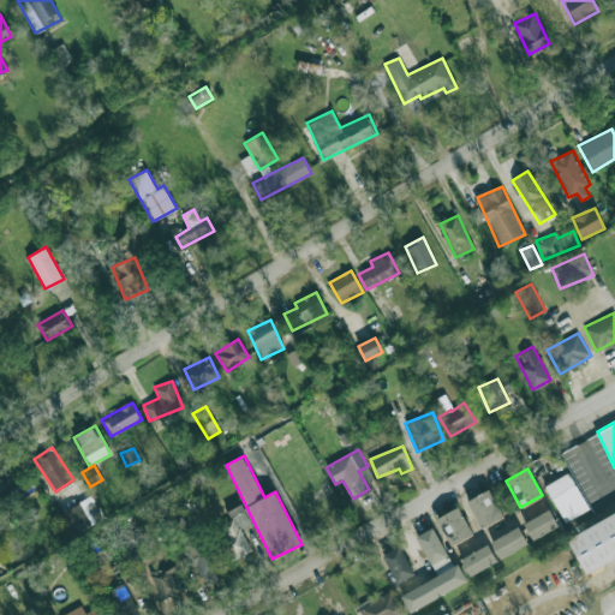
[(0,482),(0,488),(9,505),(33,490),(22,470),(0,482)]
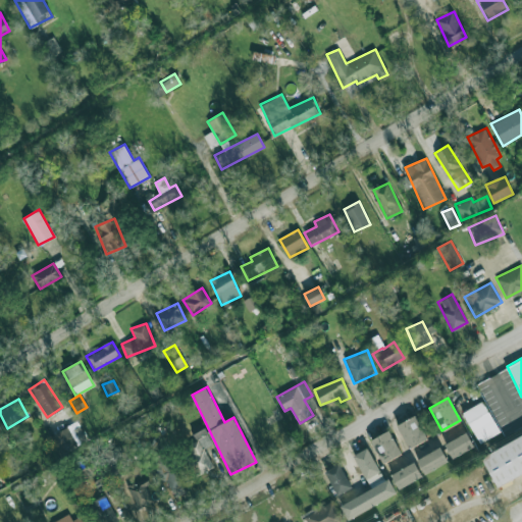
[(462,412),(479,442),(500,432),(482,401),(462,412)]
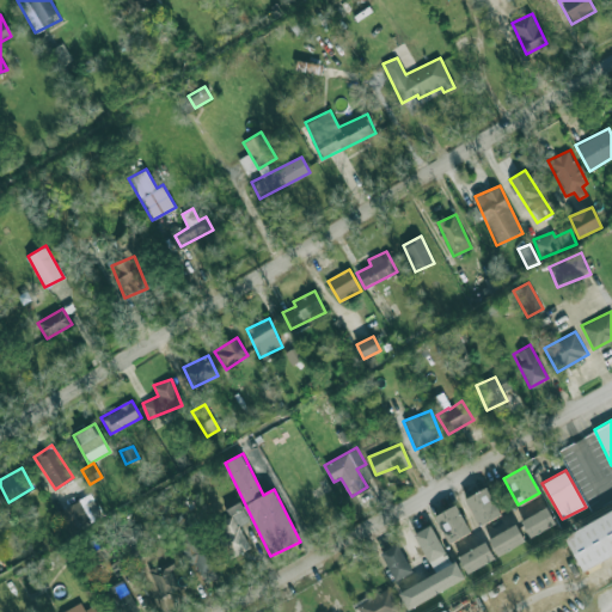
[(466,496),(476,525),(500,516),(489,488),(466,496)]
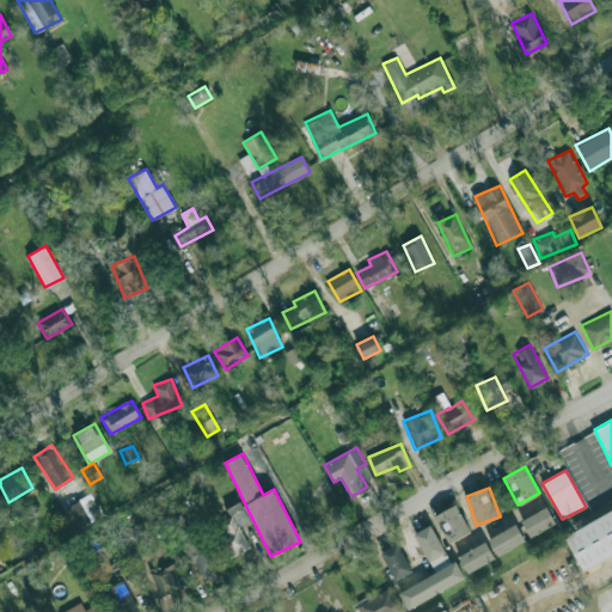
[(59,510),(69,532),(101,516),(90,495),(59,510)]
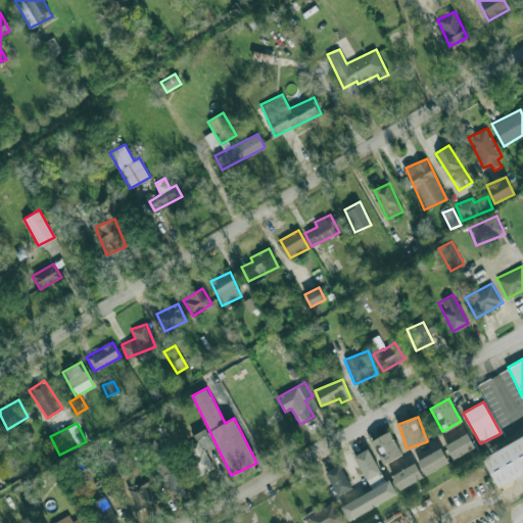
[(214,468),(204,449),(212,444),(204,428),(192,435),(196,442),(184,449),(197,476),(214,468)]
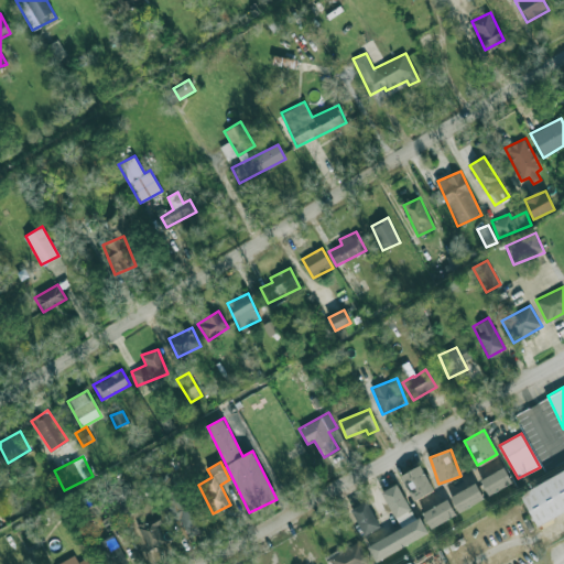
[(413,500),(433,490),(421,465),(401,474),(413,500)]
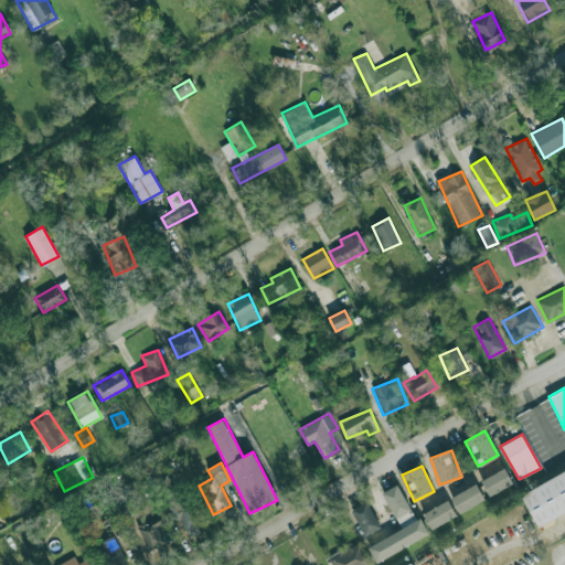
[(513,483),(504,468),(480,480),(489,496),(513,483)]
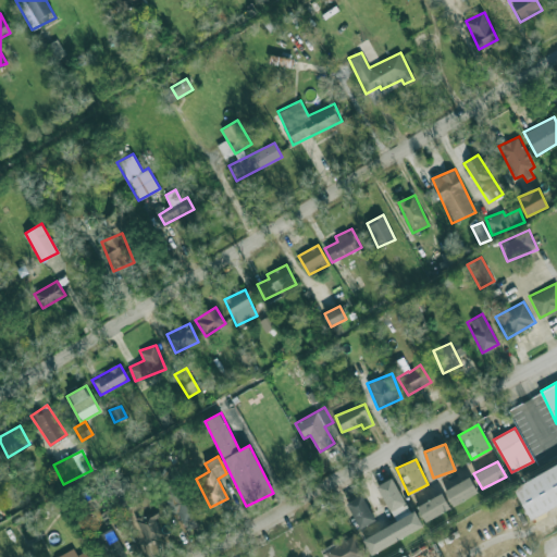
[(556,465),(514,487),(530,519),(556,505),(556,465)]
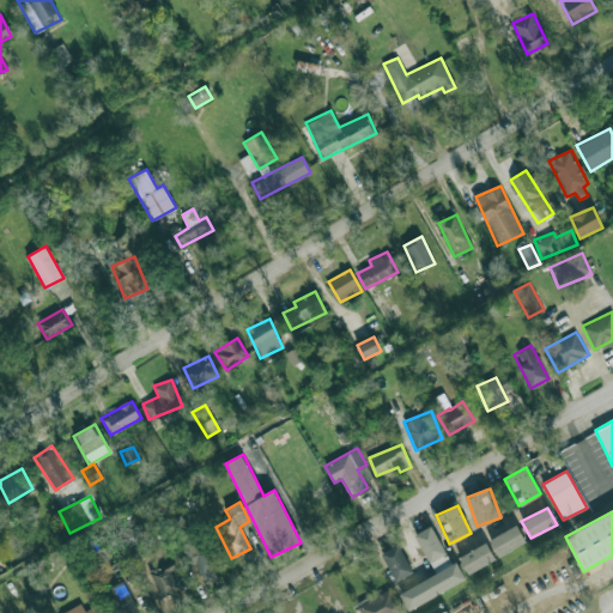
[(145,538),(137,525),(119,536),(134,562),(146,554),(138,542),(145,538)]
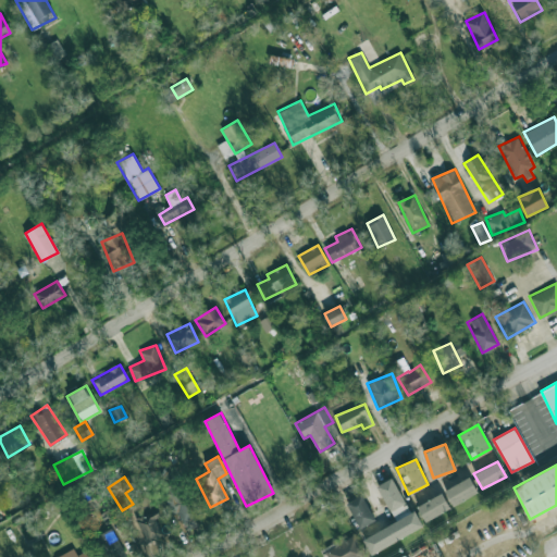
[(392,518),(408,510),(393,478),(378,484),(392,518)]
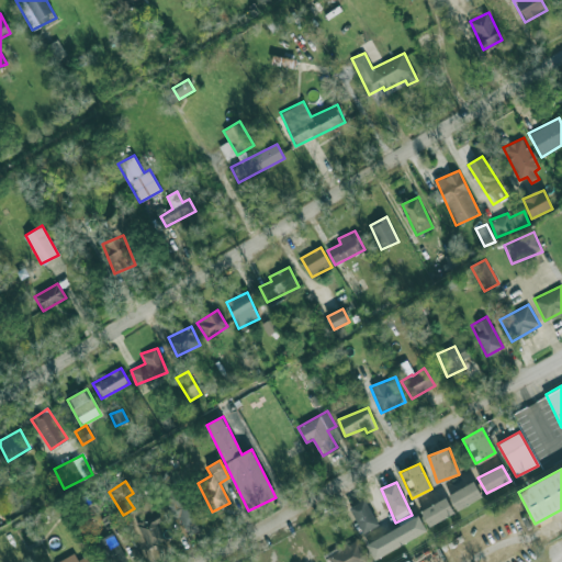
[(482,497),(474,482),(448,494),(456,509),(482,497)]
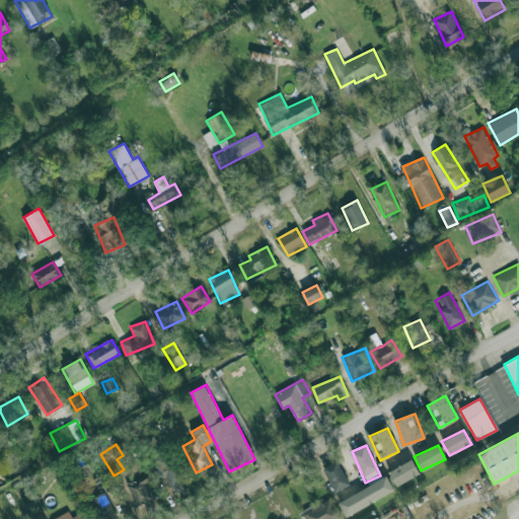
[(183,489),(162,452),(153,458),(174,495),(183,489)]
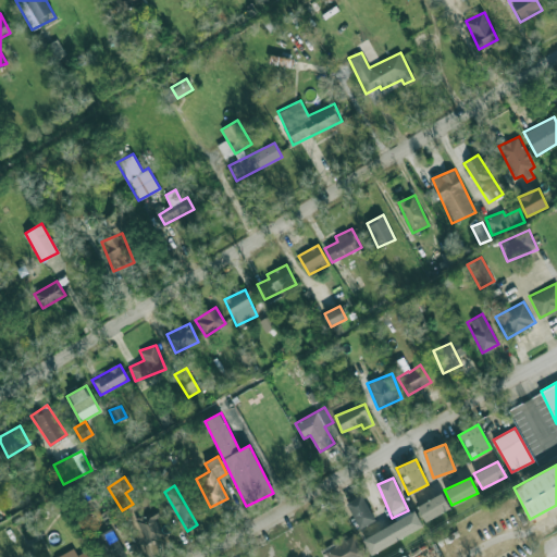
[(450,508),(442,493),(417,506),(425,522),(450,508)]
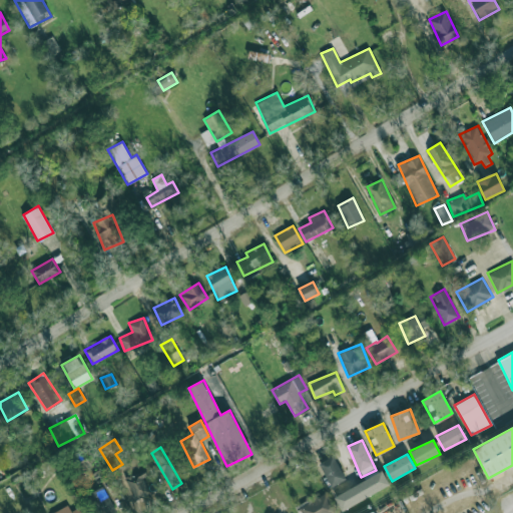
[(346,479),(334,456),(320,463),(332,486),(346,479)]
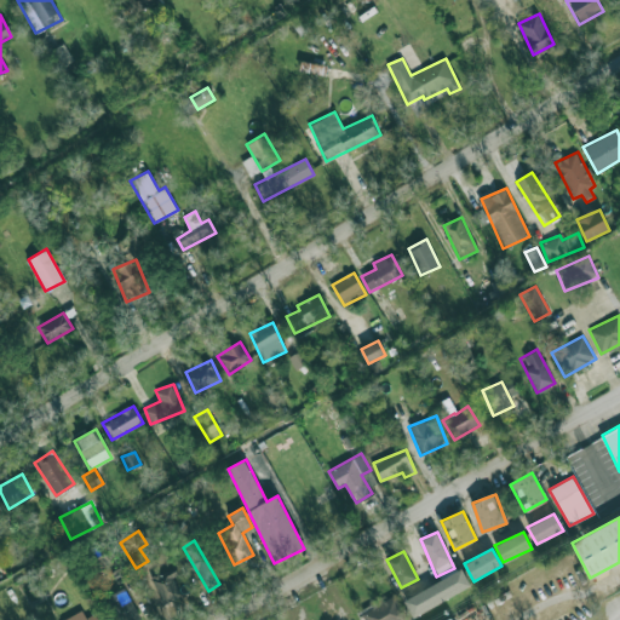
[(178,575),(174,567),(151,577),(162,603),(181,596),(173,577),(178,575)]
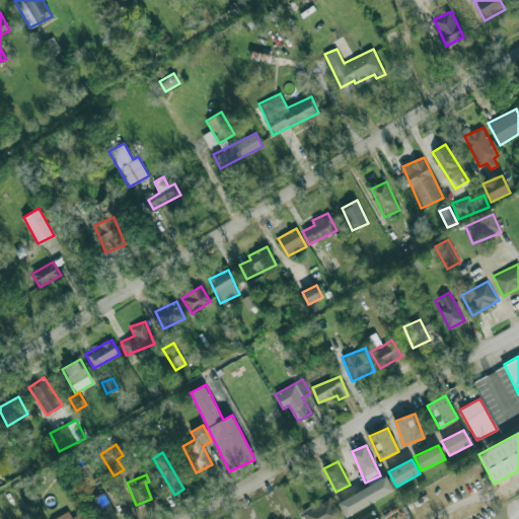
[(394,494),(388,478),(338,500),(344,515),(394,494)]
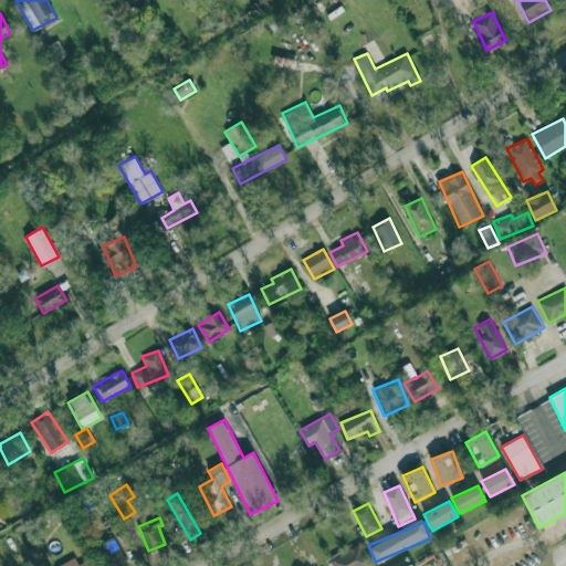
[(332,565),(369,565),(371,565),(360,543),(328,559),(332,565)]
